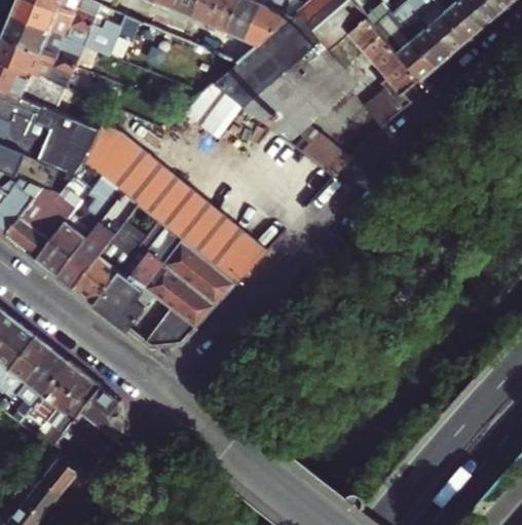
[(100,21),(97,28),(88,24),(90,20),(85,17),(87,12),(75,7),(71,16),(28,0),(16,0),(9,17),(79,45),(103,54),(115,27),(100,21)]
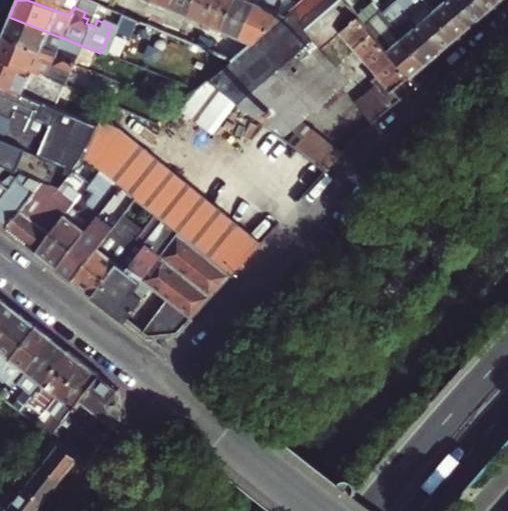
[(97,20),(102,8),(84,0),(27,0),(69,16),(73,7),(85,12),(83,17),(88,19),(86,23),(94,27),(97,20)]
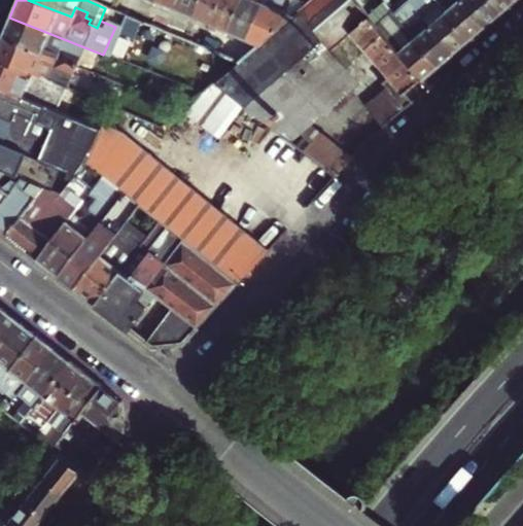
[(154,0),(154,2),(173,9),(176,0),(154,0)]
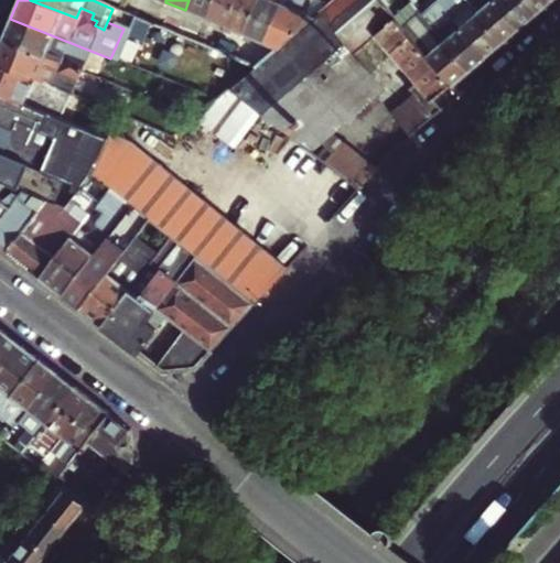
[(189,0),(185,10),(204,18),(211,0),(189,0)]
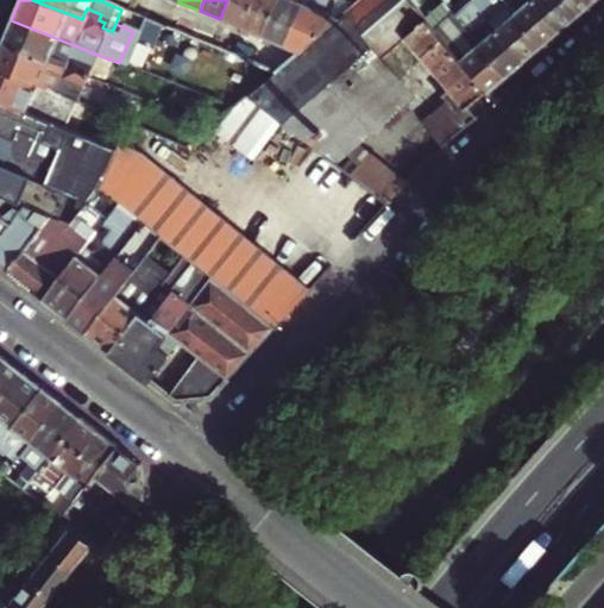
[(227,0),(220,19),(240,27),(251,0),(227,0)]
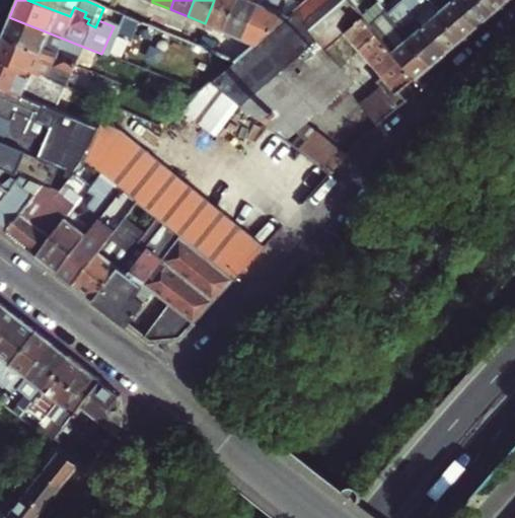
[(214,0),(205,23),(223,30),(235,0),(214,0)]
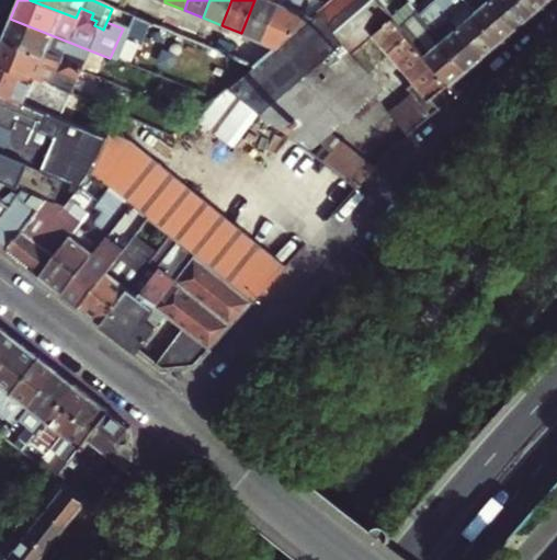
[(254,0),(241,33),(259,41),(275,0),(254,0)]
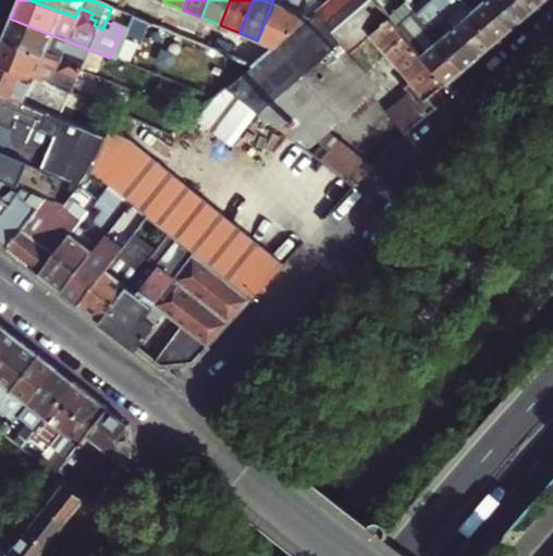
[(273,0),(257,40),(272,46),(310,13),(324,0),(273,0)]
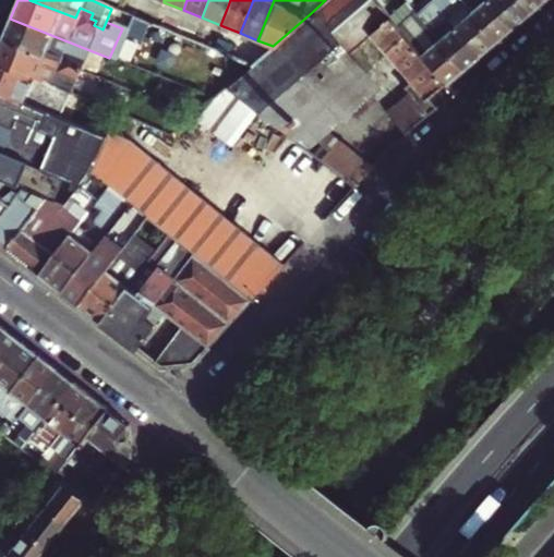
[(444,87),(405,40),(369,0),(325,0),(311,13),(348,57),(369,38),(408,84),(400,91),(405,97),(383,116),(401,137),(432,111),(425,103),(444,87)]
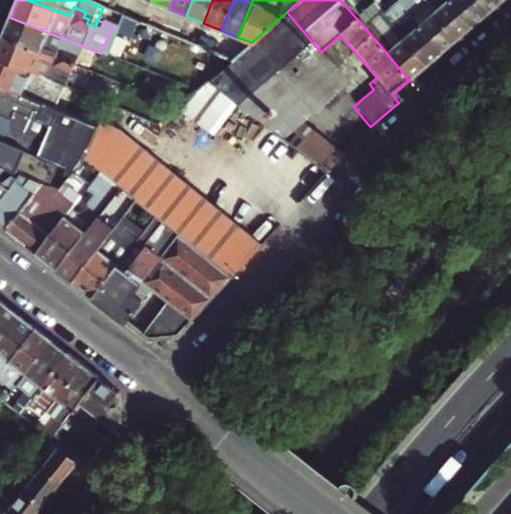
[(440,54),(456,41),(424,6),(419,0),(400,0),(396,4),(398,6),(440,54)]
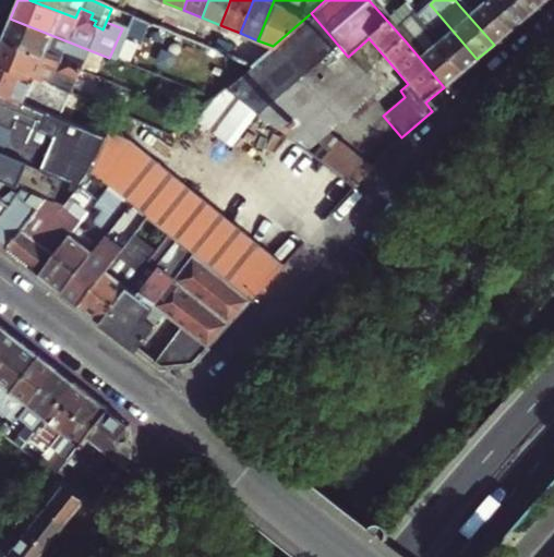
[(494,45),(509,32),(483,0),(468,0),(460,7),(494,45)]
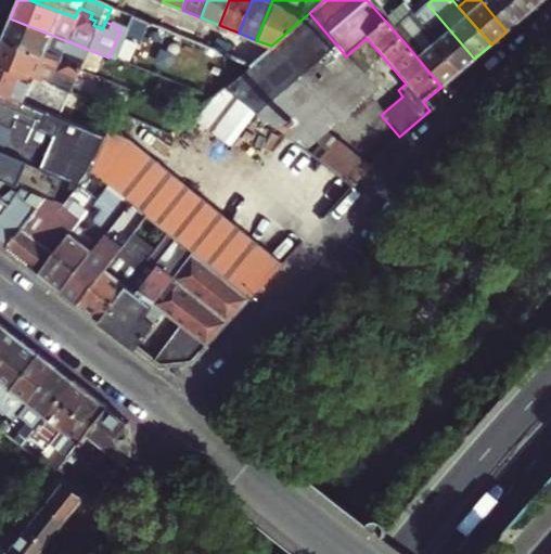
[(481,0),(507,31),(524,16),(509,0),(481,0)]
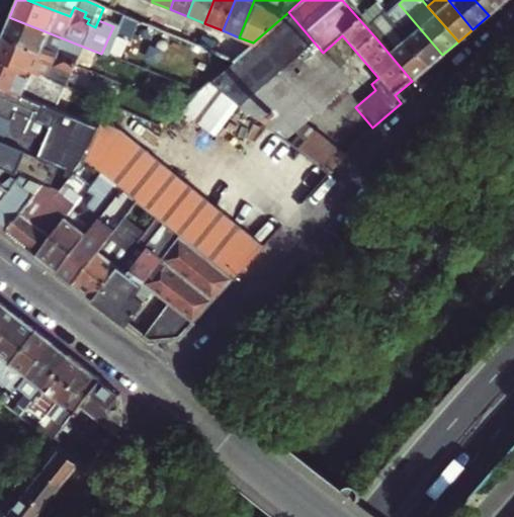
[(475,0),(489,15),(504,3),(502,0),(475,0)]
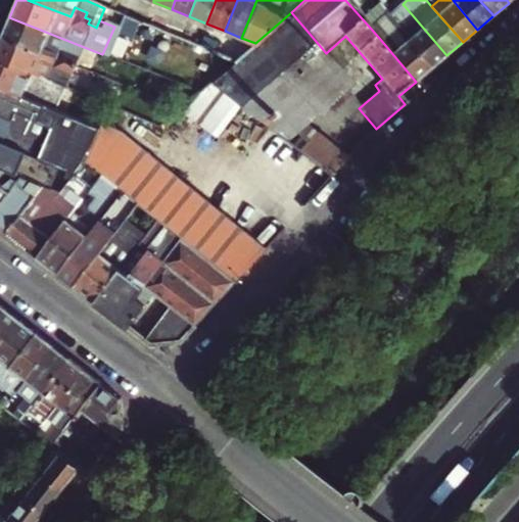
[(431,68),(446,55),(405,6),(389,19),(393,25),(431,68)]
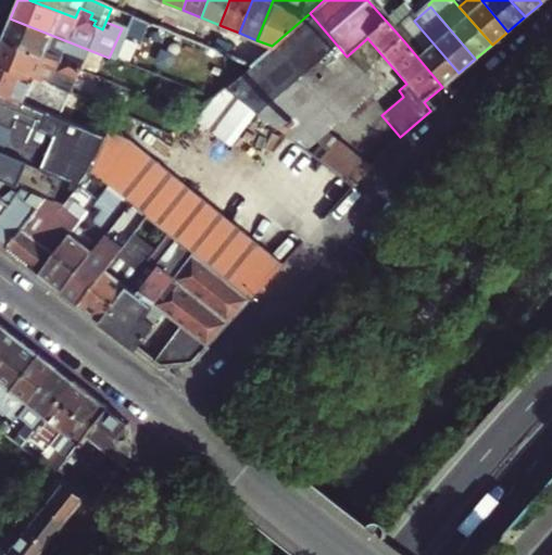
[(336,135),(376,91),(347,57),(310,13),(272,46),(224,86),(316,155),(336,135)]
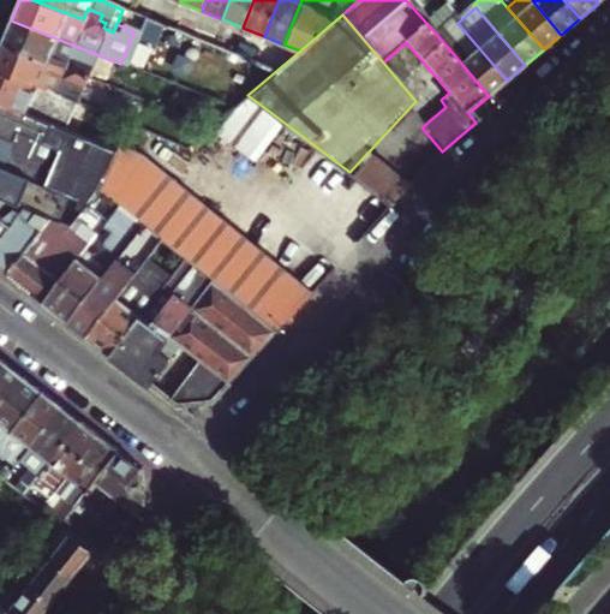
[(83,76),(93,53),(11,21),(1,43),(83,76)]
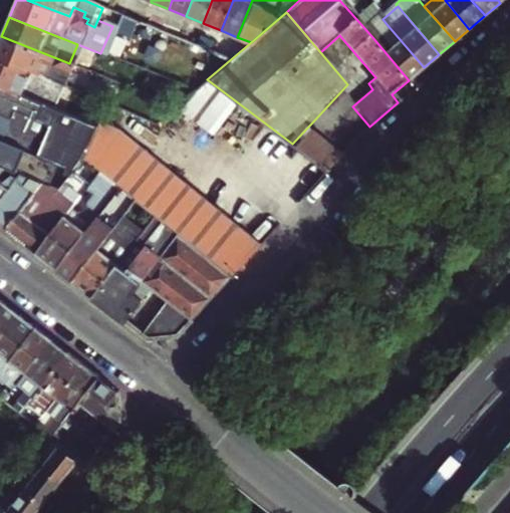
[(409,80),(424,67),(387,24),(372,37),(409,80)]
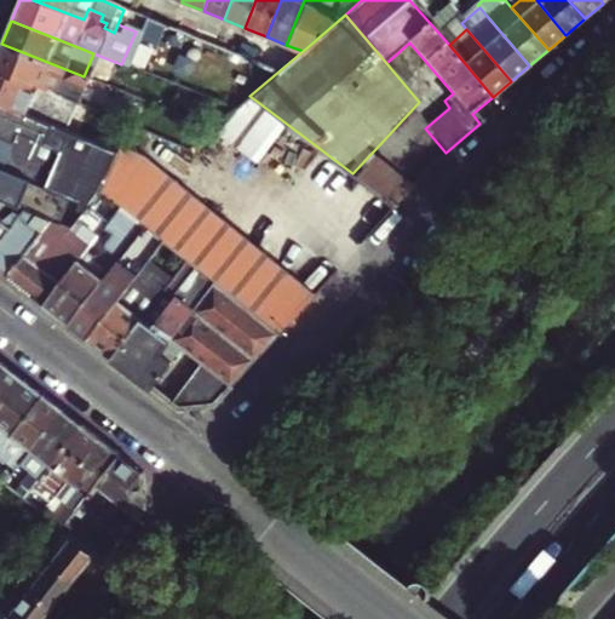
[(96,93),(99,82),(84,76),(1,44),(0,46),(0,73),(73,102),(80,87),(96,93)]
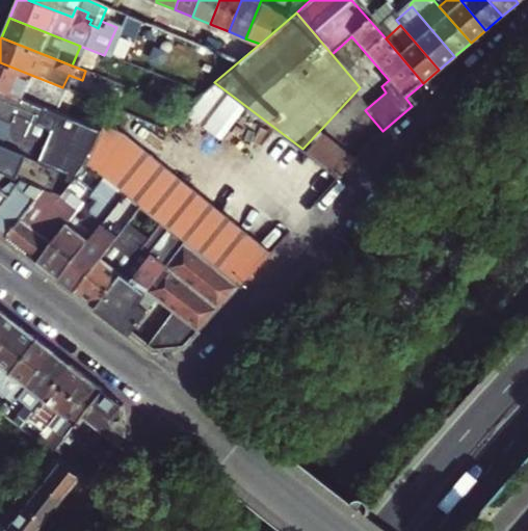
[(38,94),(57,101),(62,87),(0,62),(0,89),(33,104),(38,94)]
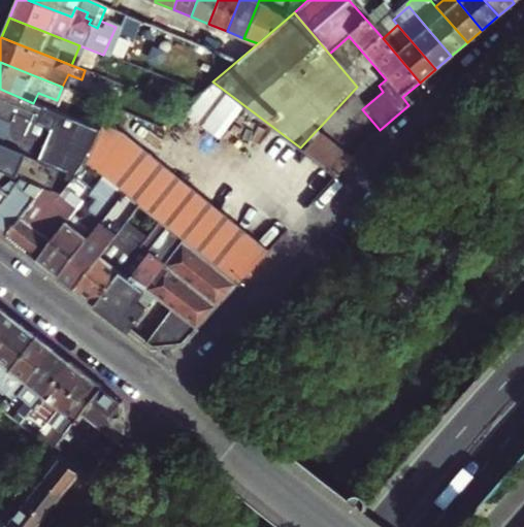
[(99,122),(96,129),(33,103),(0,89),(0,143),(22,153),(73,175),(82,164),(99,177),(120,194),(136,206),(157,223),(184,188),(99,122)]
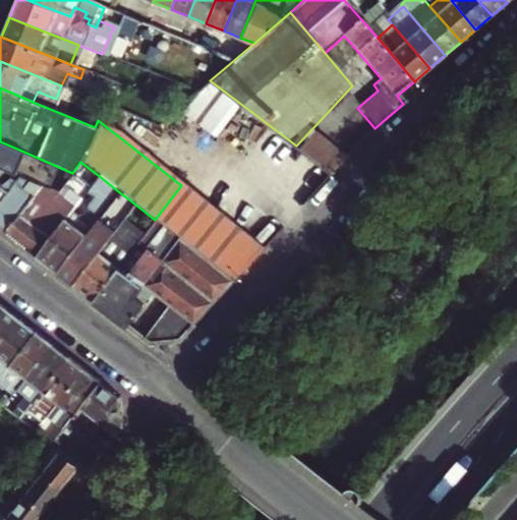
[(331,174),(348,156),(314,126),(296,146),(295,147),(331,174)]
